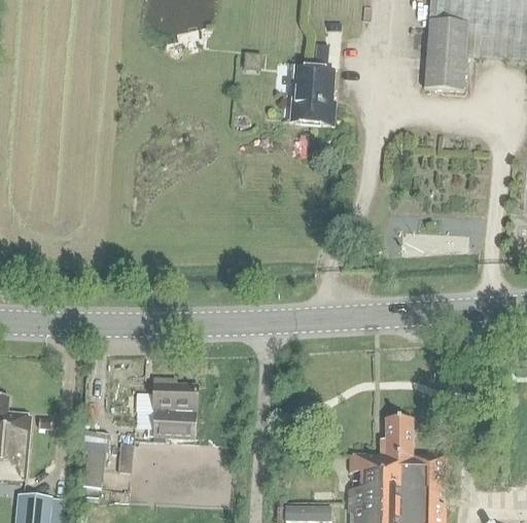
[(429,0),(423,88),(462,91),(465,57),(526,61),(526,0),(429,0)]
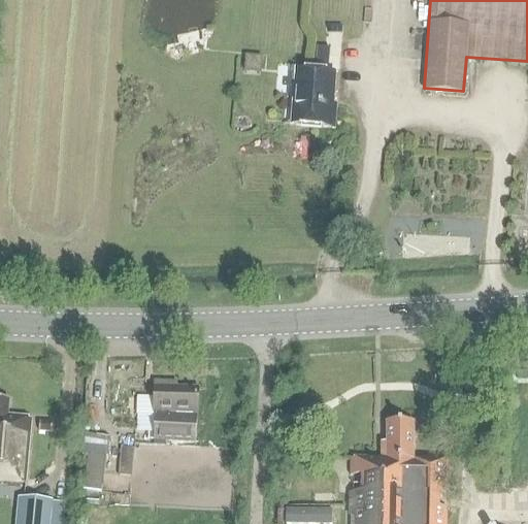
[(295,67),(291,122),(333,125),(335,102),(331,102),(333,70),(295,67)]
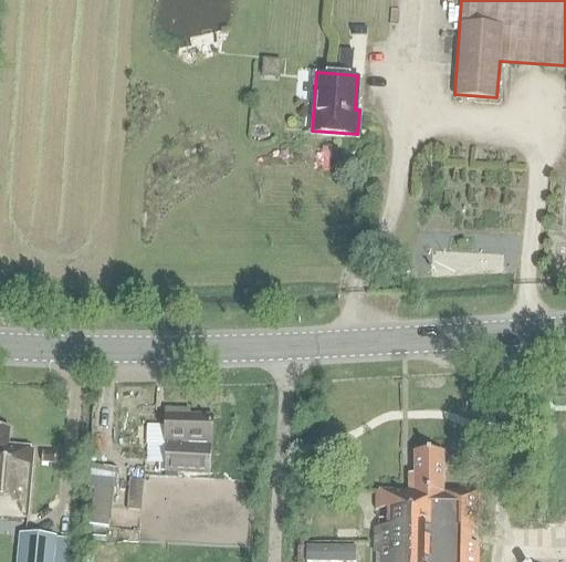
[(187,439),(210,439),(211,413),(188,413),(188,406),(165,405),(164,440),(165,440),(164,469),(209,472),(210,443),(187,441),(187,439)]
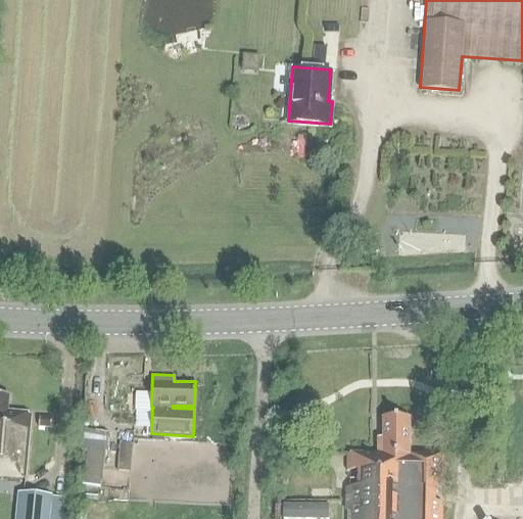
[(0,476),(21,478),(21,476),(26,476),(32,412),(8,409),(9,389),(0,388),(0,476)]
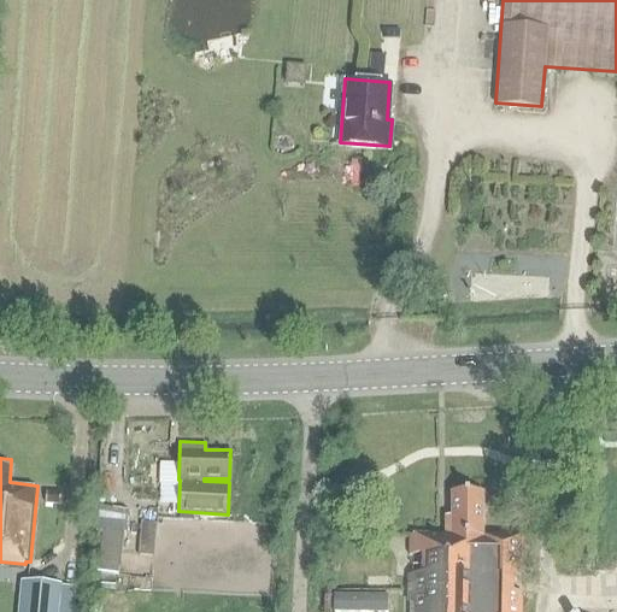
[(59,500),(60,490),(45,488),(45,499),(59,500)]
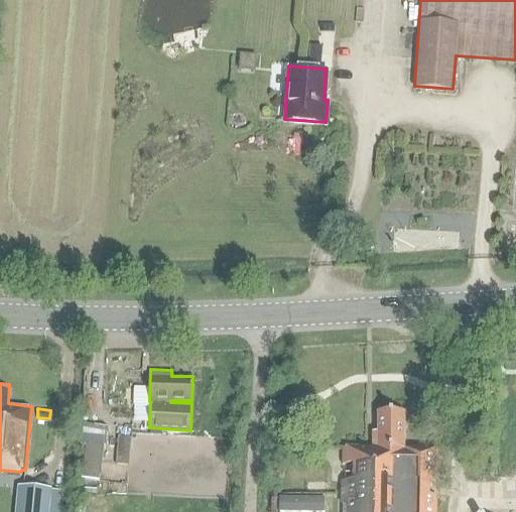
[(340,511),(433,511),(435,446),(402,446),(403,409),(377,409),(377,429),(371,429),(371,445),(342,444),(340,511)]
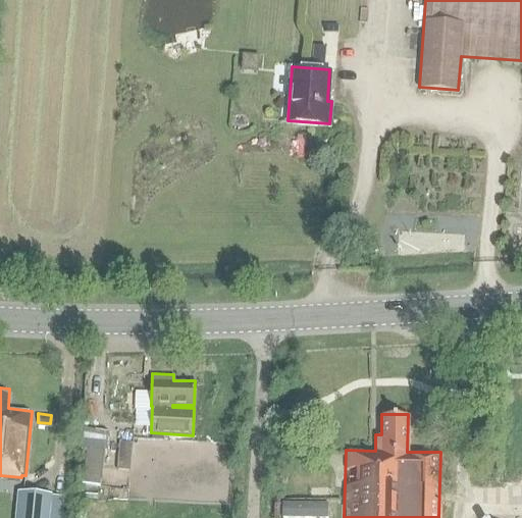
[(83,428),(81,447),(88,448),(84,481),(100,483),(106,431),(83,428)]
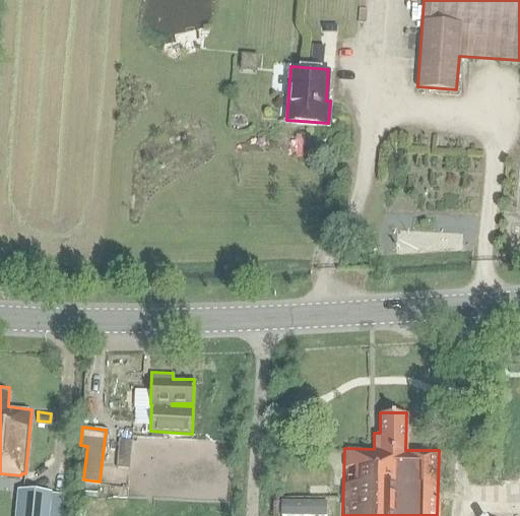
[(17,488),(14,515),(49,515),(52,491),(17,488)]
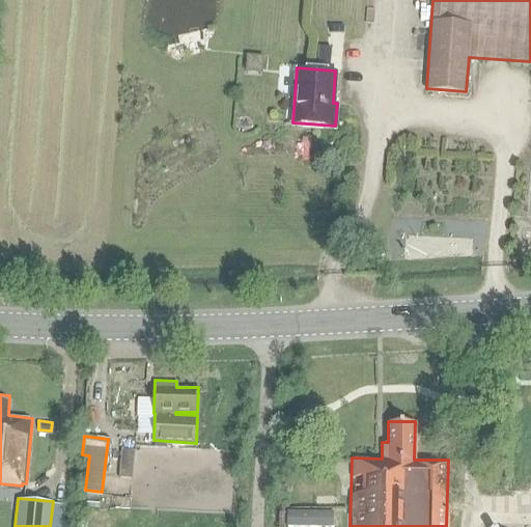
[(285,524),(334,525),(334,508),(285,507),(285,524)]
